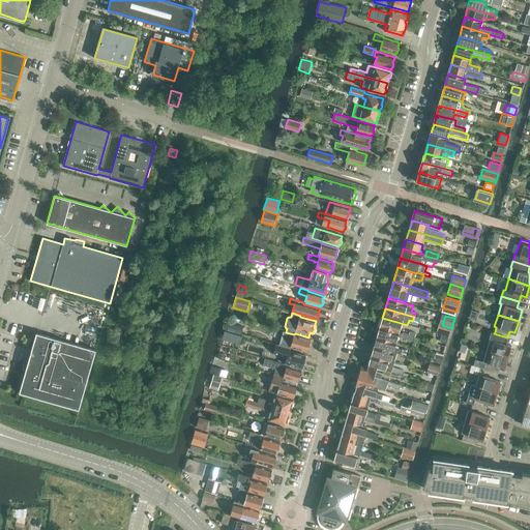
[(382,318),(380,327),(399,332),(401,323),(382,318)]
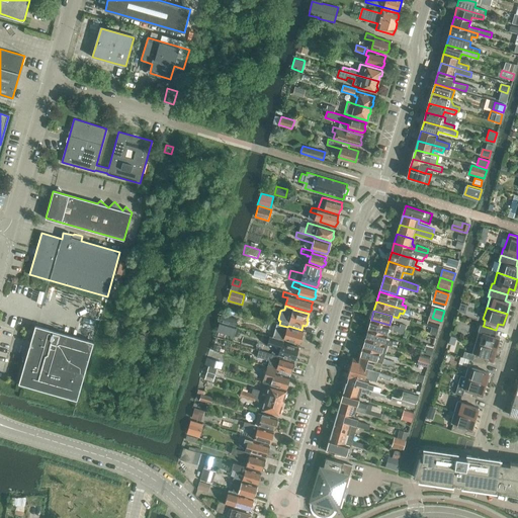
[(238,319),(221,314),(220,317),(219,321),(236,326),(238,319)]
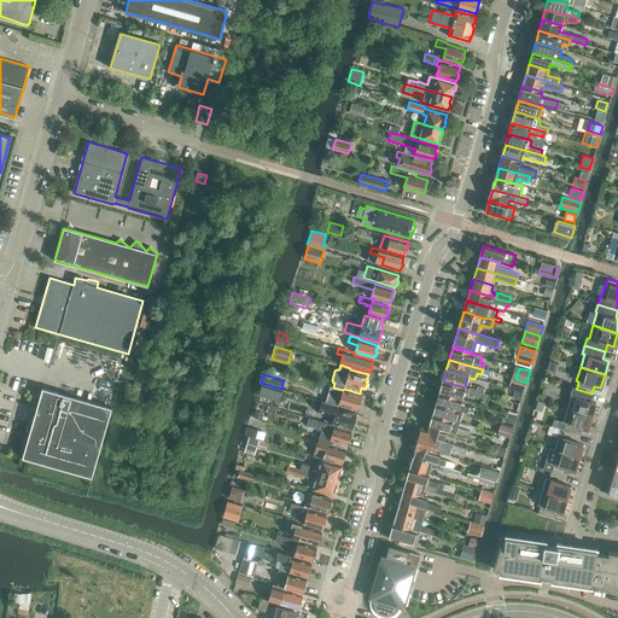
[(526,383),(516,379),(514,386),(524,390),(526,383)]
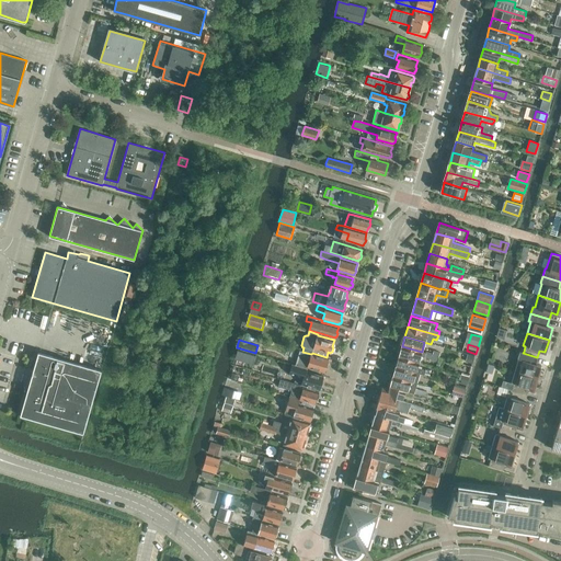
[(287,346),(285,353),(293,356),(295,350),(287,346)]
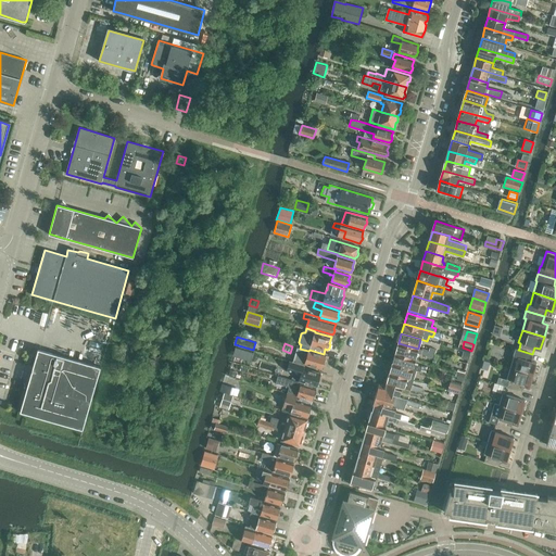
[(416,353),(417,353),(420,354),(433,357),(434,354),(428,352),(429,352),(422,350),(418,349),(399,343),(395,353),(413,358),(414,353),(416,353)]
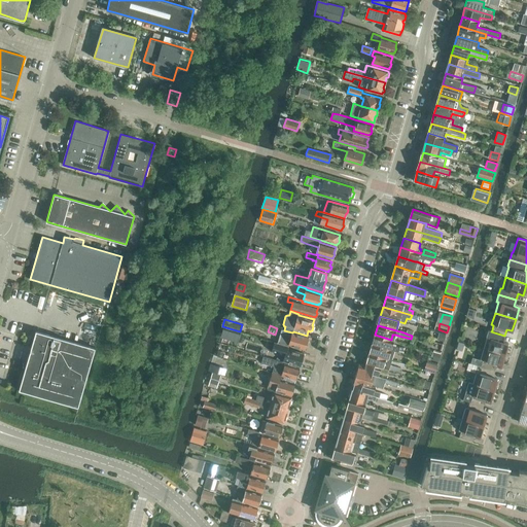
[(238,338),(240,331),(222,326),(221,332),(238,338)]
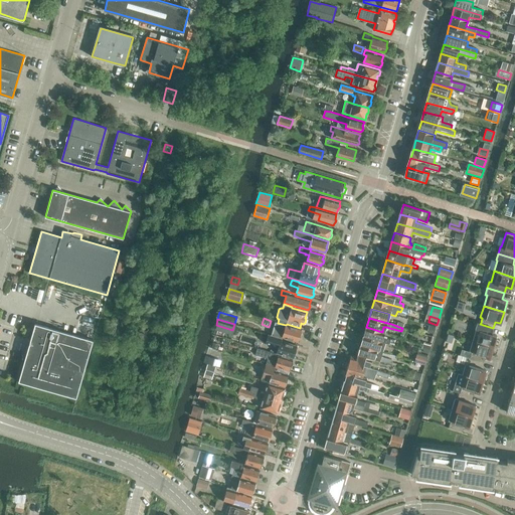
[(473,340),(493,346),(497,335),(492,334),(493,328),(480,324),(481,323),(477,322),(475,329),(476,330),(473,340)]
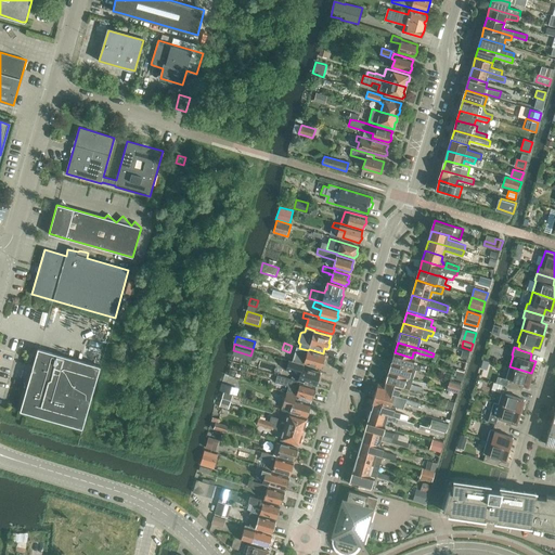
[(39,349),(21,410),(84,428),(101,366),(39,349)]
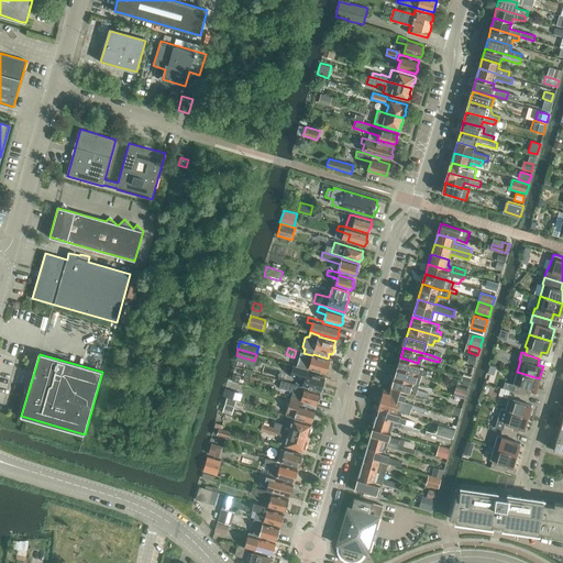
[(310,365),(295,361),(293,365),(308,370),(309,367),(326,373),(328,367),(329,366),(330,363),(329,361),(329,360),(328,360),(328,359),(313,354),(312,355),(310,365)]
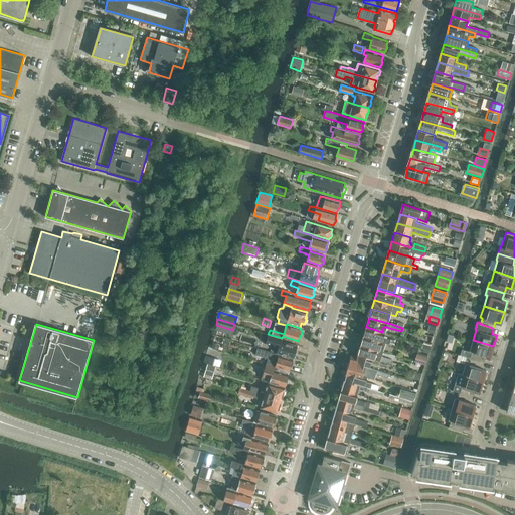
[(426,332),(434,334),(436,328),(428,326),(426,332)]
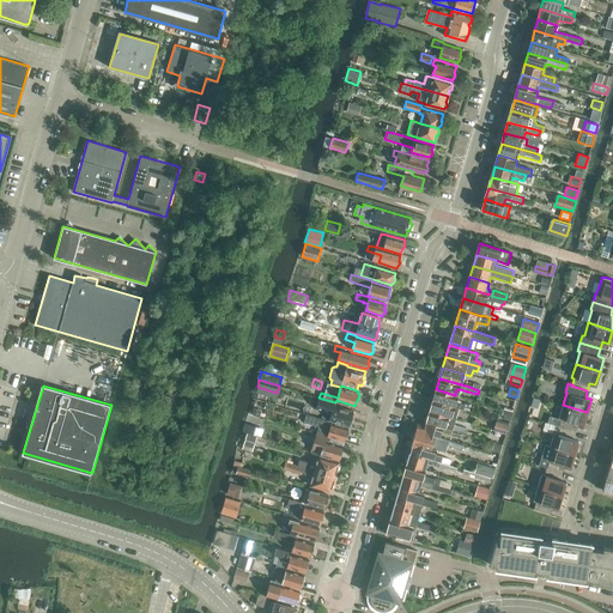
[(463,410),(463,407),(465,404),(453,401),(455,395),(436,389),(432,400),(459,408),(463,410)]
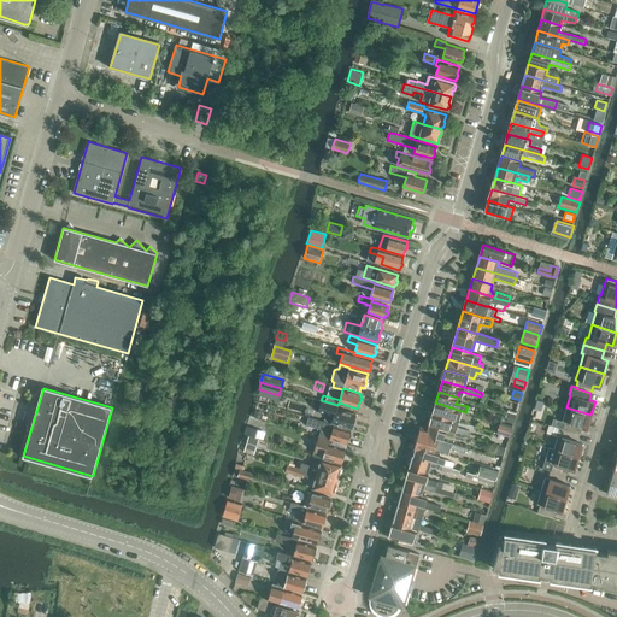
[(321,400),(321,401),(318,411),(334,416),(331,423),(334,424),(351,429),(352,428),(353,427),(354,423),(353,422),(356,413),(336,407),(338,405),(321,400)]
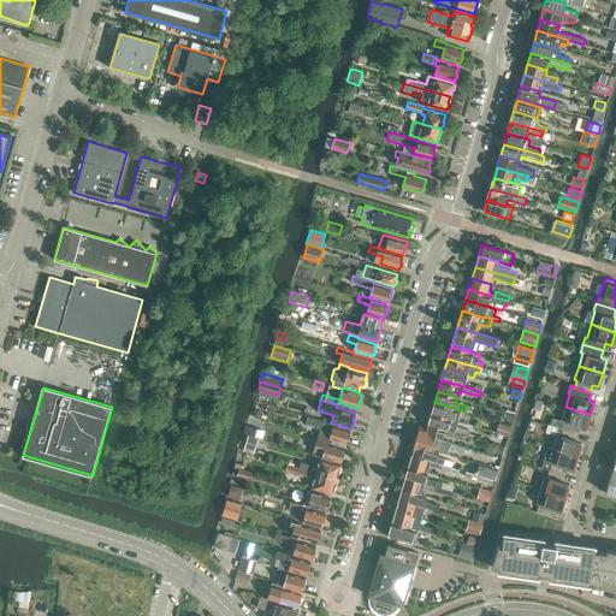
[(460,415),(461,410),(434,402),(431,413),(457,421),(458,415),(460,415)]
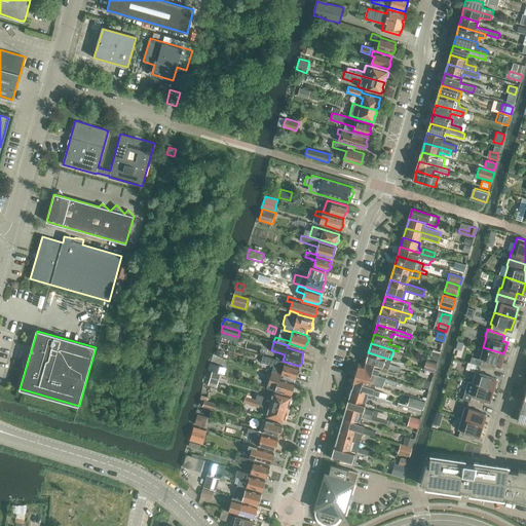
[(482,360),(480,366),(493,370),(495,364),(500,366),(503,353),(483,347),(480,360),(482,360)]
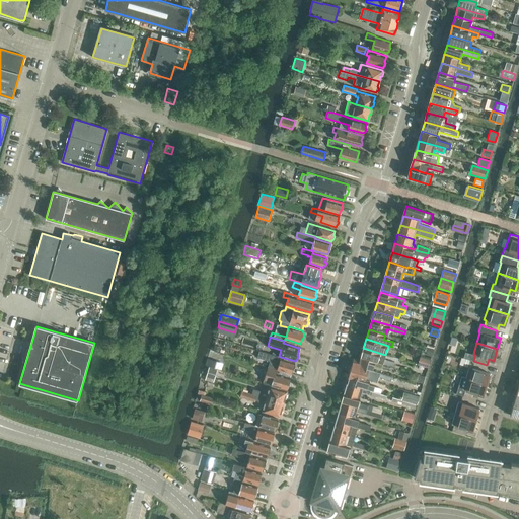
[(363,348),(360,358),(389,366),(390,362),(384,360),(385,355),(363,348)]
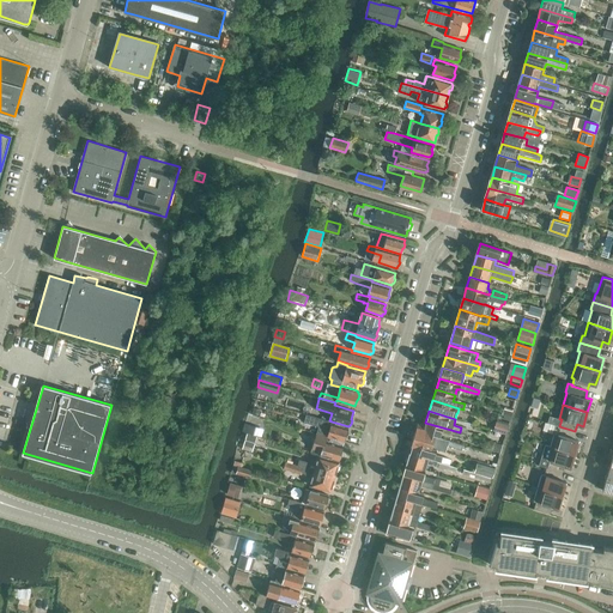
[(315,436),(333,441),(334,437),(345,441),(345,439),(346,439),(347,436),(346,435),(349,429),(331,424),(332,422),(329,420),(321,418),(307,413),(304,422),(319,426),(316,432),(315,436)]
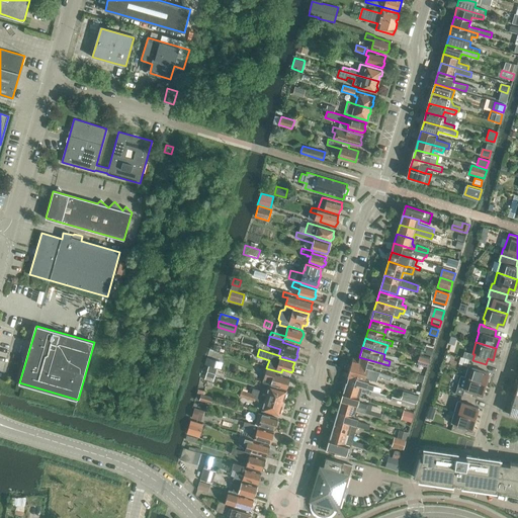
[(418,364),(428,367),(430,359),(420,356),(418,364)]
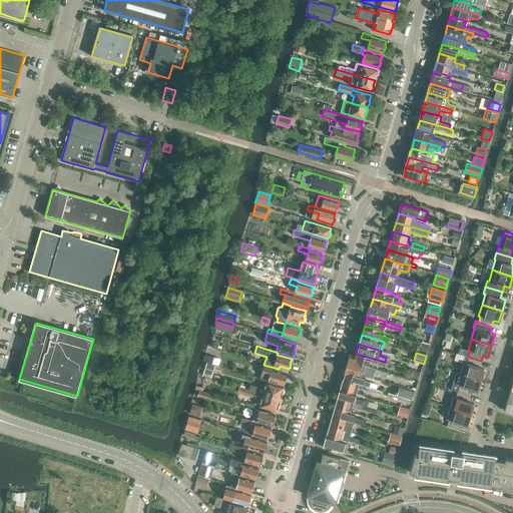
[(384,366),(385,362),(356,354),(355,357),(350,355),(348,361),(368,367),(369,362),(377,364),(384,366)]
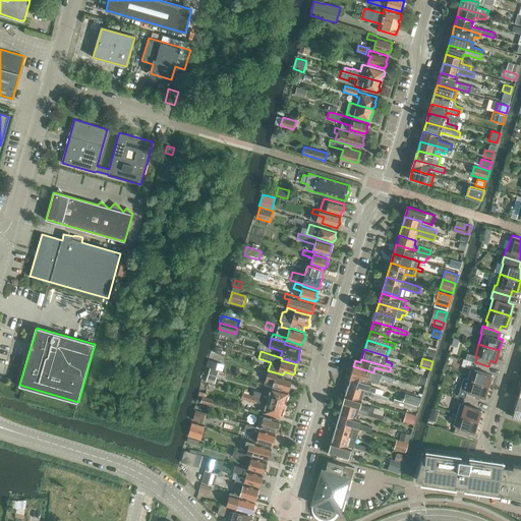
[(486,372),(488,366),(475,362),(472,361),(470,368),(471,368),(468,380),(488,386),(491,374),(486,372)]
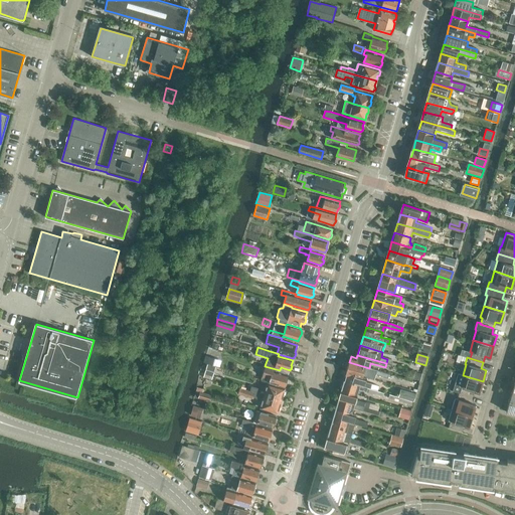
[(366,371),(376,374),(388,378),(389,374),(377,370),(369,368),(349,362),(346,371),(366,377),(368,372),(366,371)]
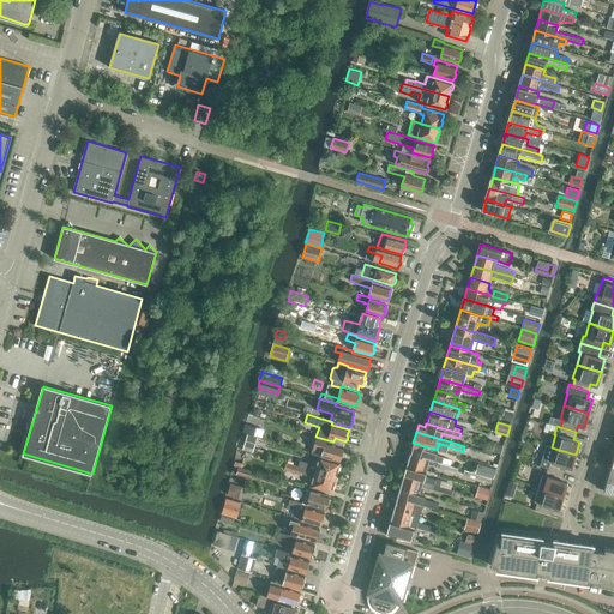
[(253,435),(247,434),(244,446),(254,449),(258,438),(253,437),(253,435)]
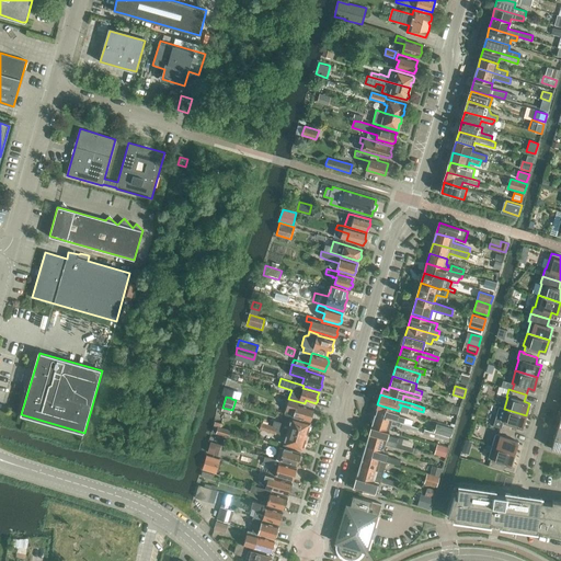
[(288,399),(285,413),(310,421),(310,420),(312,419),(313,415),(312,414),(313,409),(304,405),(305,403),(288,399)]
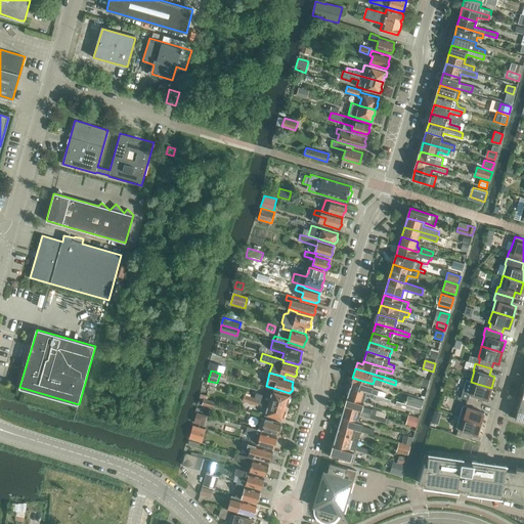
[(352,378),(350,387),(377,395),(378,390),(372,388),(373,384),(352,378)]
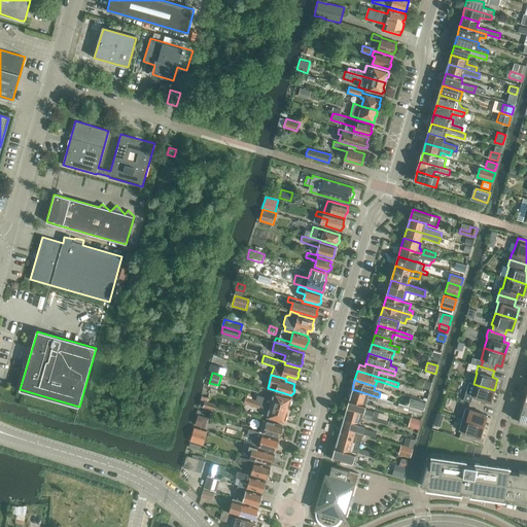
[(422,387),(429,389),(431,383),(424,381),(422,387)]
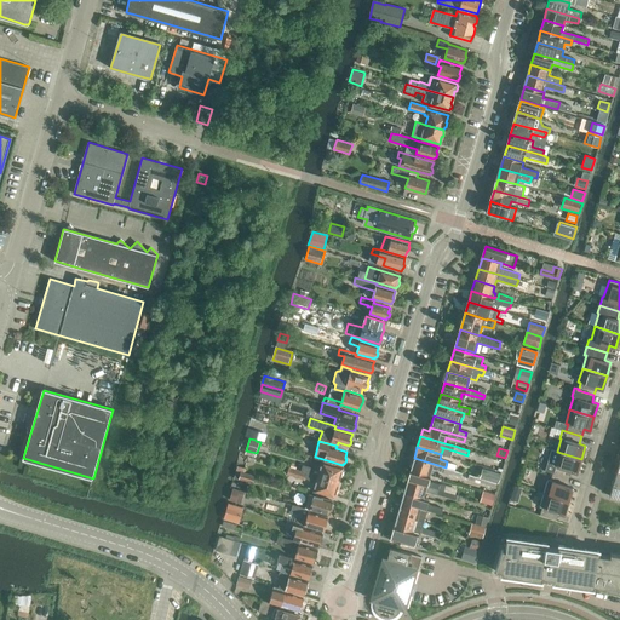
[(581,459),(557,452),(552,465),(555,466),(554,474),(568,477),(570,470),(577,472),(581,459)]
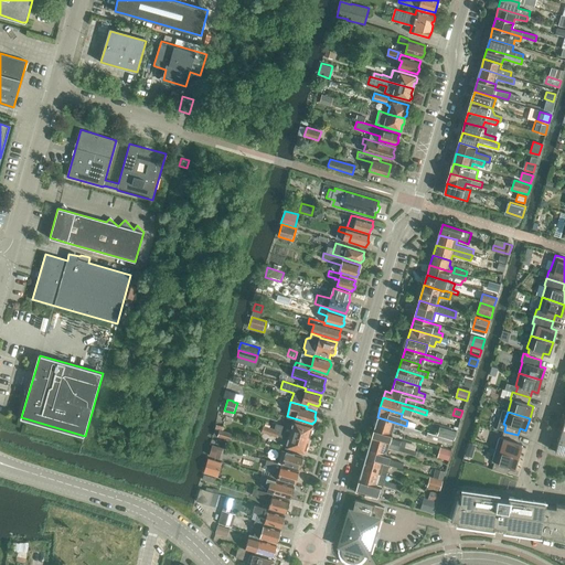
[(419,435),(420,430),(406,426),(377,417),(374,428),(392,433),(393,427),(395,428),(396,428),(402,429),(402,430),(419,435)]
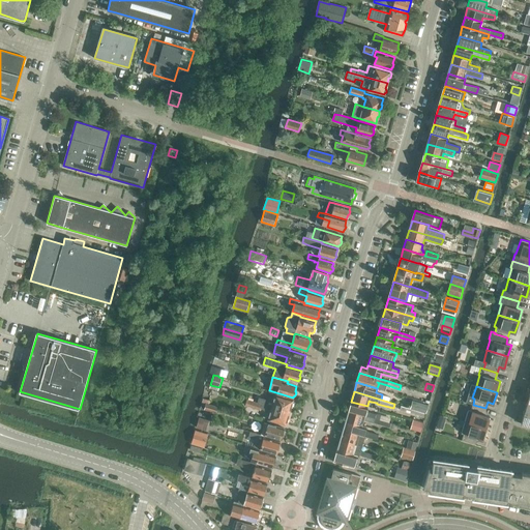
[(276,394),(274,402),(259,398),(257,403),(288,412),(292,400),(276,394)]
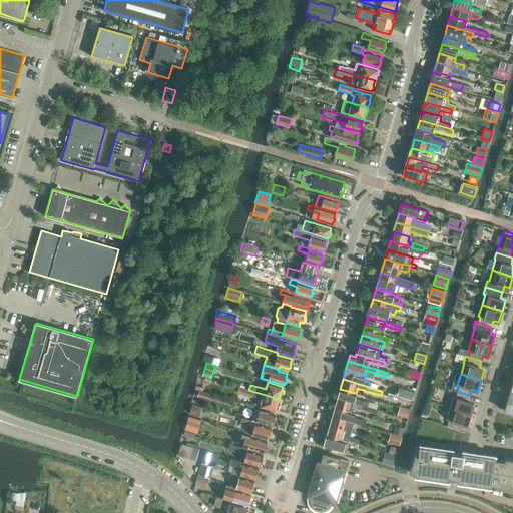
[(238,387),(237,393),(252,397),(252,396),(263,399),(260,406),(276,410),(279,399),(248,390),(238,387)]
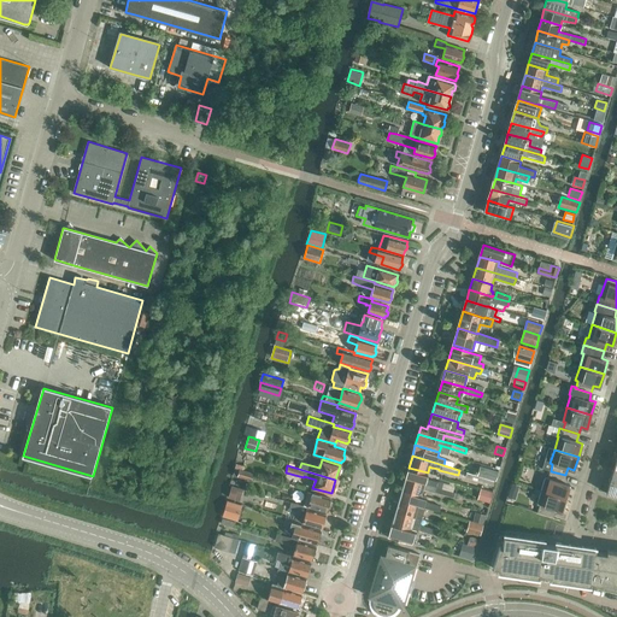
[(498,470),(480,465),(477,474),(495,480),(498,470)]
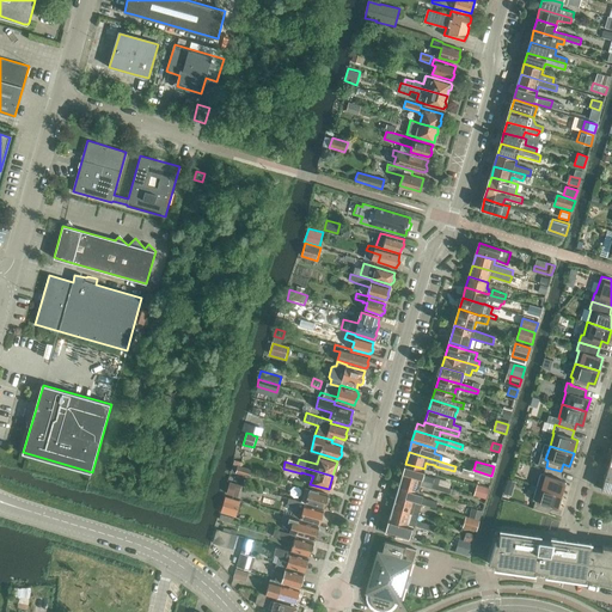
[(251,470),(240,466),(242,466),(233,464),(231,471),(236,472),(250,477),(251,470)]
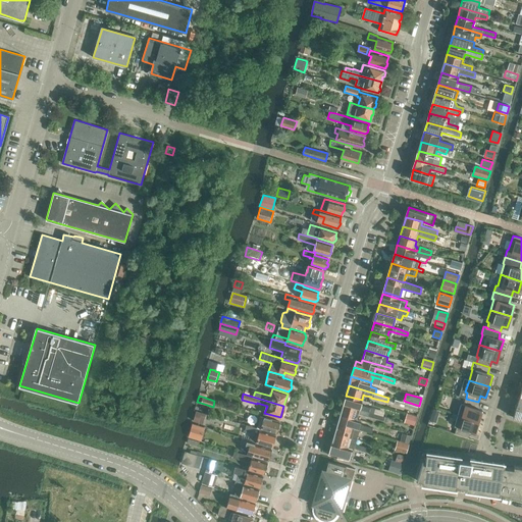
[(360,406),(362,400),(346,396),(343,405),(369,412),(370,408),(360,406)]
